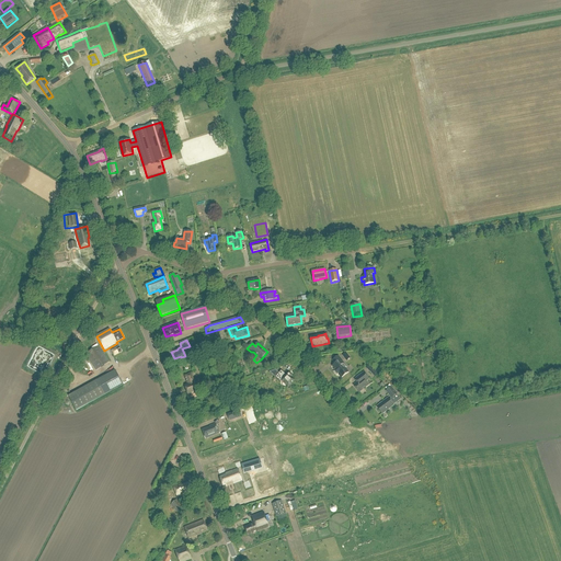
[(110,362),(100,346),(86,355),(96,371),(110,362)]
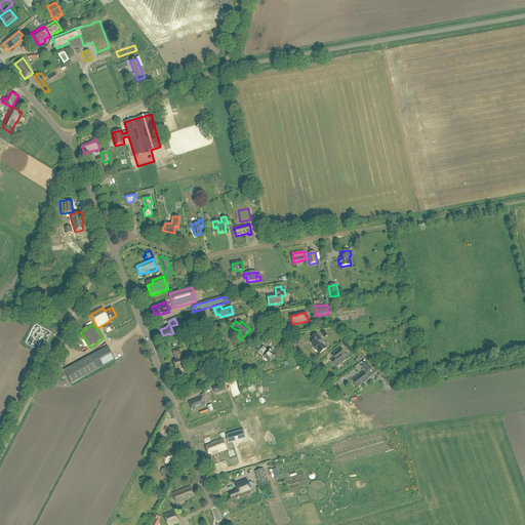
[(115,329),(112,324),(105,328),(108,333),(115,329)]
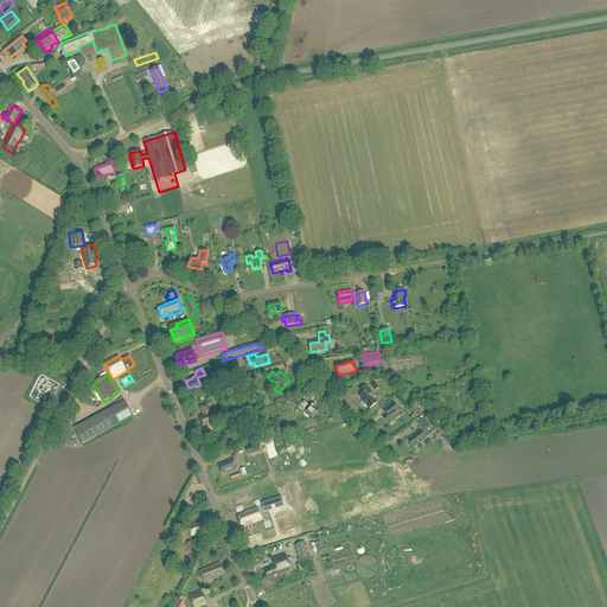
[(376,397),(366,385),(359,390),(363,394),(359,396),(363,401),(362,401),(365,406),(365,404),(369,409),(377,403),(374,398),(376,397)]
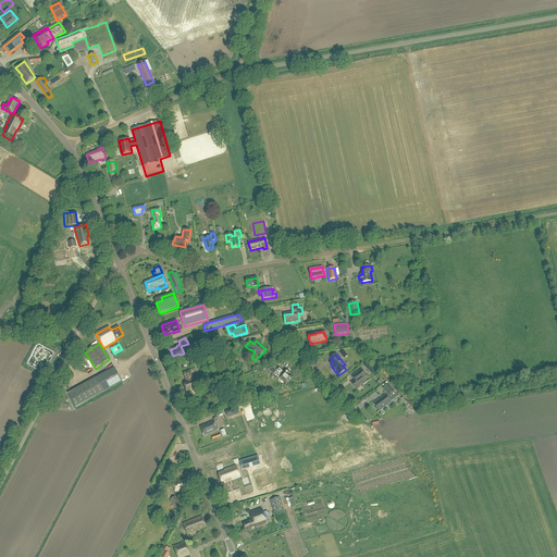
[(374,371),(366,363),(363,366),(371,373),(374,371)]
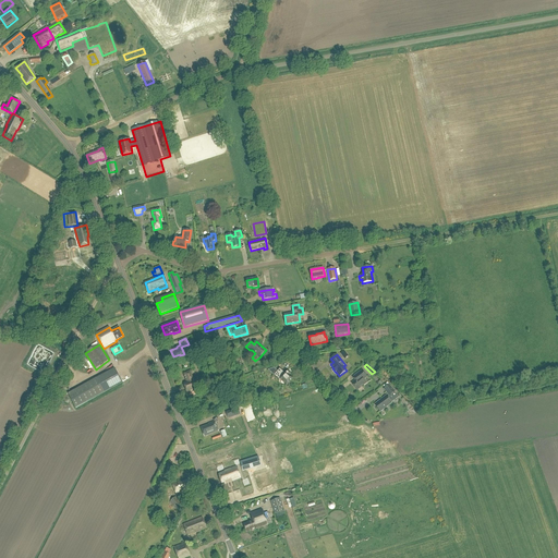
[(122,383),(114,368),(68,395),(76,409),(122,383)]
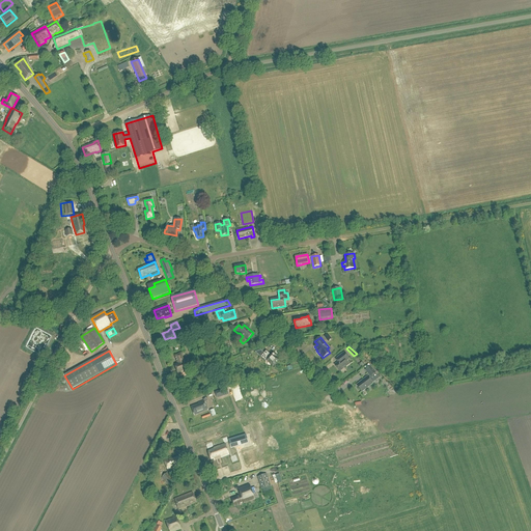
[(271,355),(267,351),(263,354),(260,351),(255,353),(266,362),(267,361),(273,366),(279,360),(275,357),(277,356),(273,353),(271,355)]
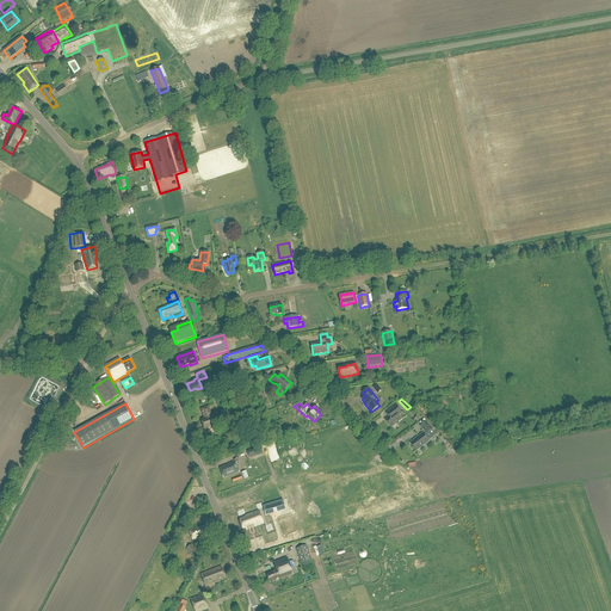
[(386,414),(388,418),(386,420),(390,427),(401,419),(397,415),(402,413),(396,406),(386,414)]
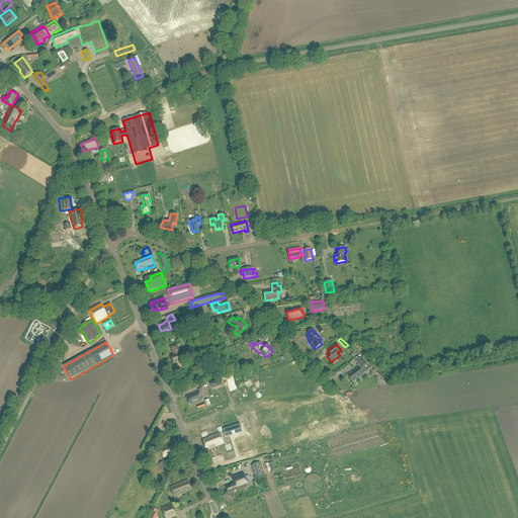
[(180,352),(177,345),(171,347),(174,355),(170,356),(174,365),(184,361),(181,352),(180,352)]
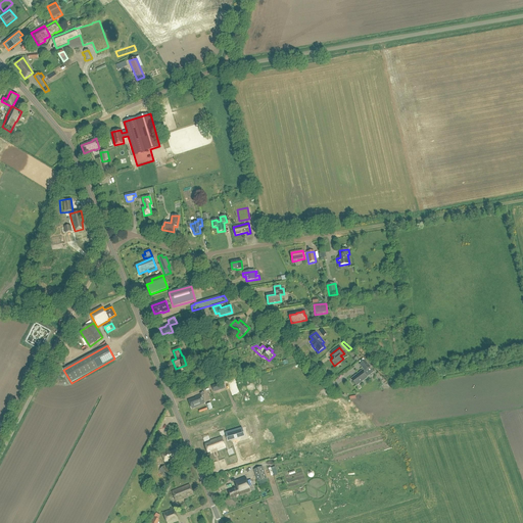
[(371,368),(365,361),(360,365),(365,372),(371,368)]
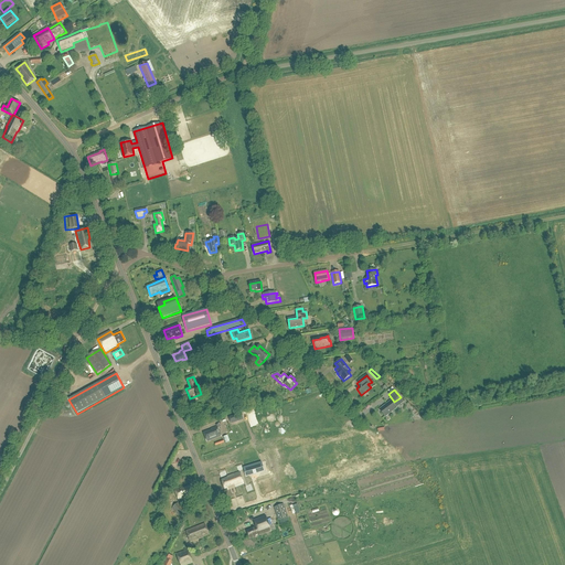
[(396,408),(391,401),(380,409),(385,417),(396,408)]
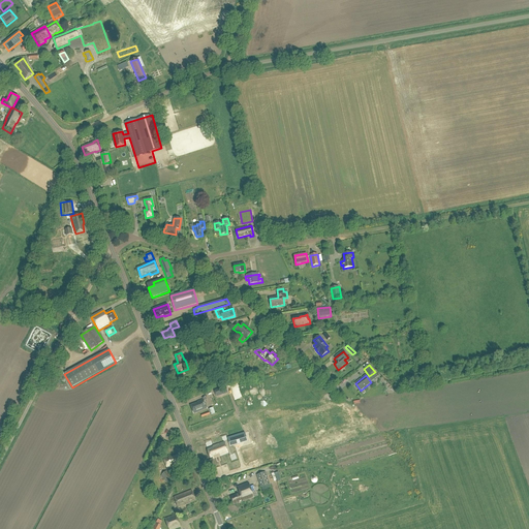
[(225,386),(219,389),(221,396),(227,394),(225,386)]
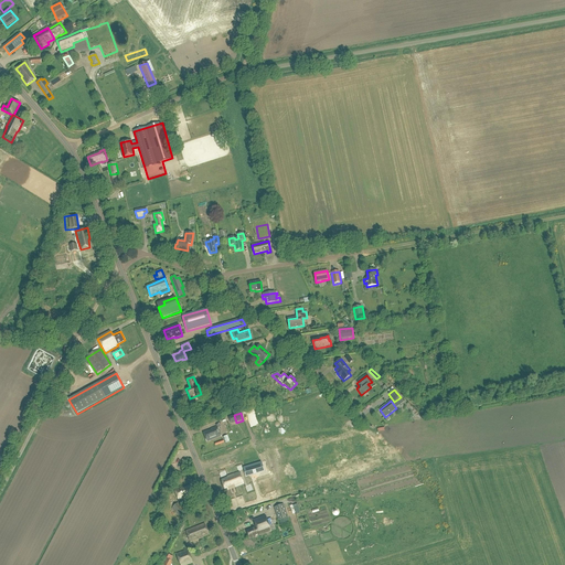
[(221,437),(217,427),(212,428),(212,430),(203,434),(206,443),(221,437)]
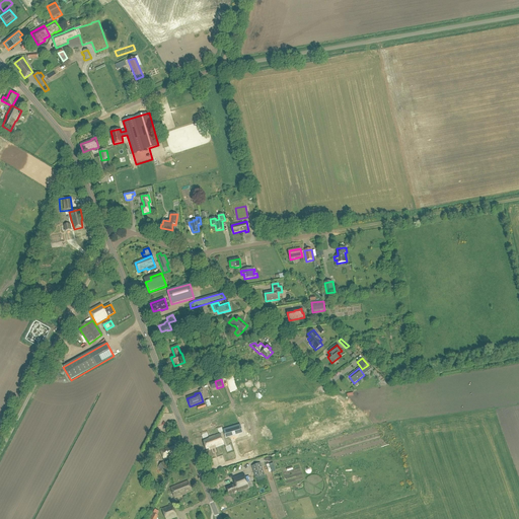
[(214,404),(212,399),(205,401),(207,408),(211,405),(214,404)]
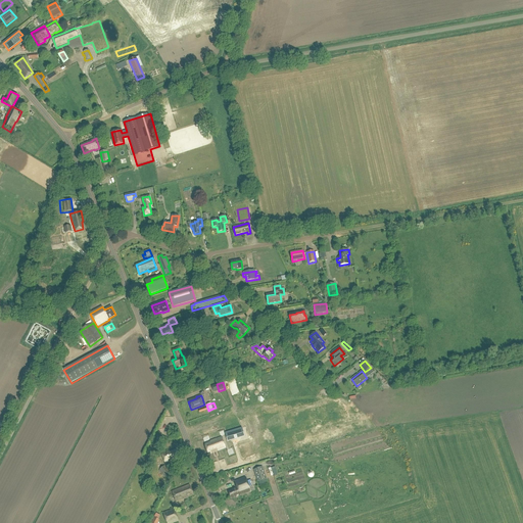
[(244,436),(241,429),(225,433),(228,442),(239,438),(239,437),(244,436)]
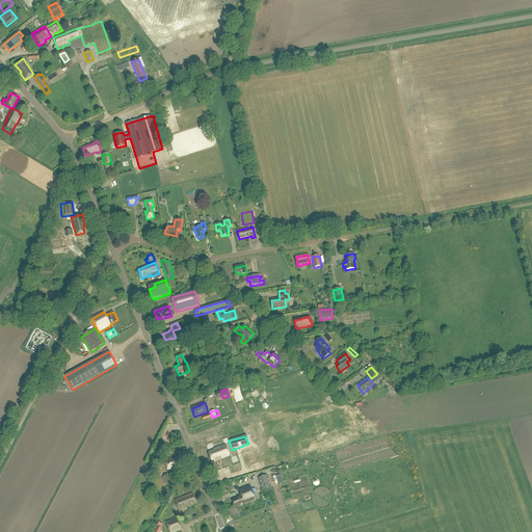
[(230,455),(225,445),(219,447),(214,449),(214,450),(209,452),(212,460),(213,460),(214,461),(230,455)]
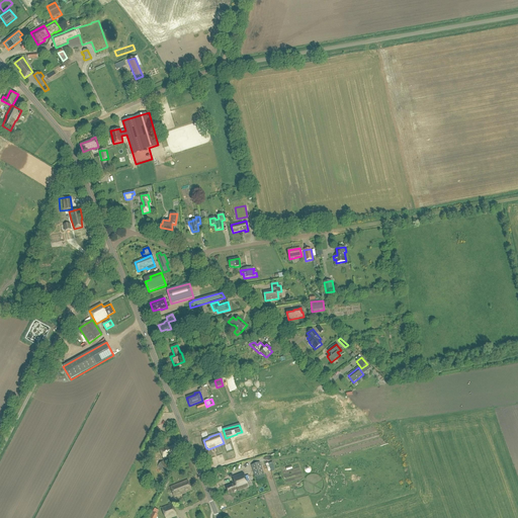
[(241,444),(240,440),(225,445),(227,449),(241,444)]
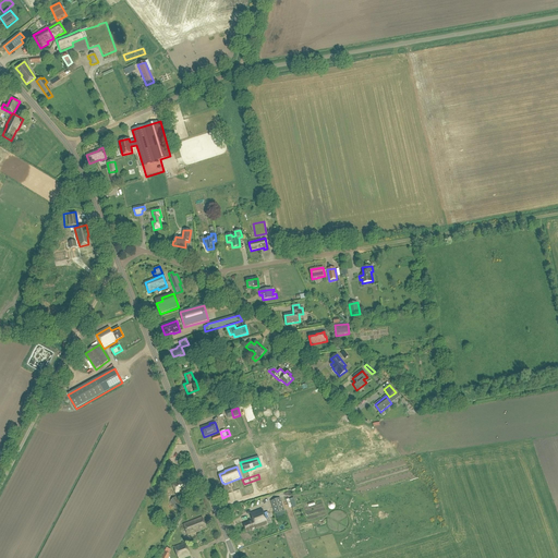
[(259,475),(261,478),(244,484),(247,494),(263,488),(262,485),(266,484),(263,474),(259,475)]
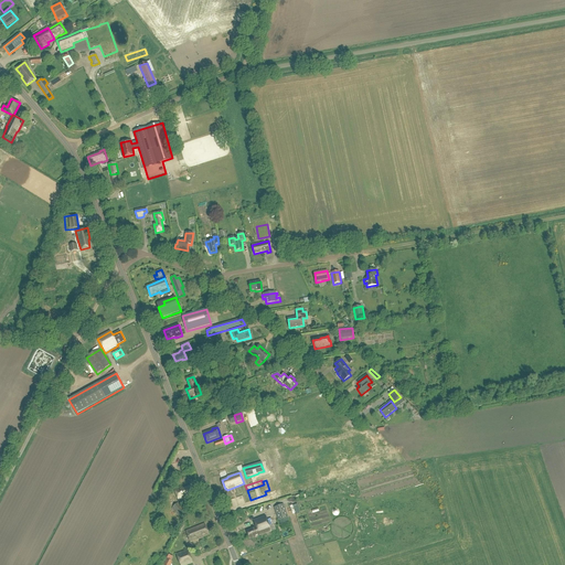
[(194,496),(191,487),(182,490),(182,489),(174,492),(179,502),(194,496)]
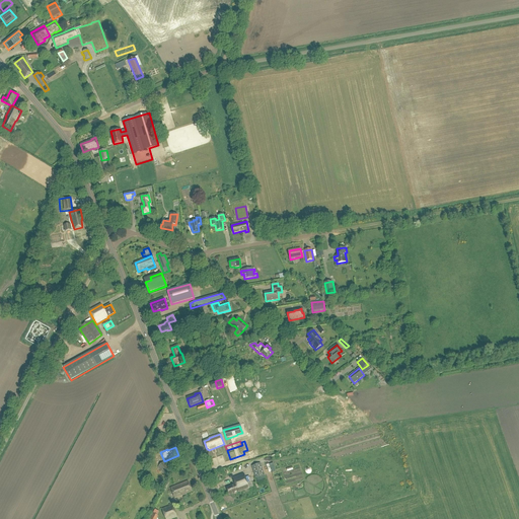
[(171,469),(164,461),(157,467),(164,475),(171,469)]
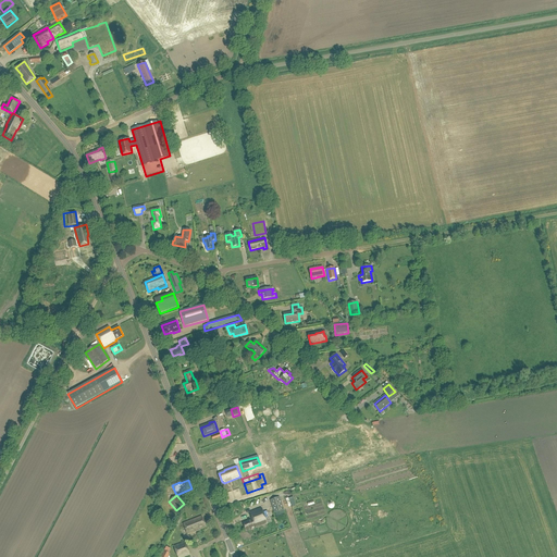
[(284,510),(280,497),(270,500),(274,514),(284,510)]
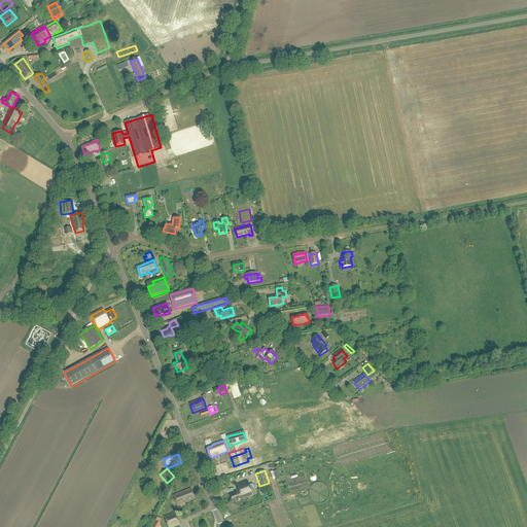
[(249,485),(247,481),(236,485),(239,492),(230,495),(233,502),(242,499),(256,494),(253,484),(249,485)]
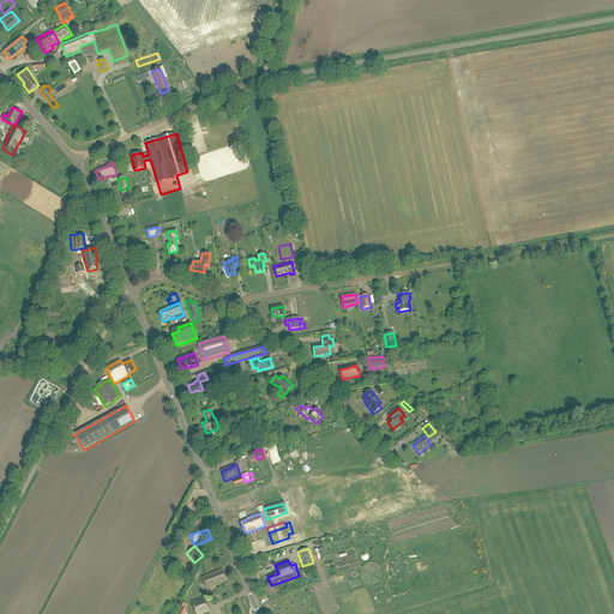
[(227,581),(223,571),(212,575),(212,573),(202,578),(206,589),(221,584),(221,583),(227,581)]
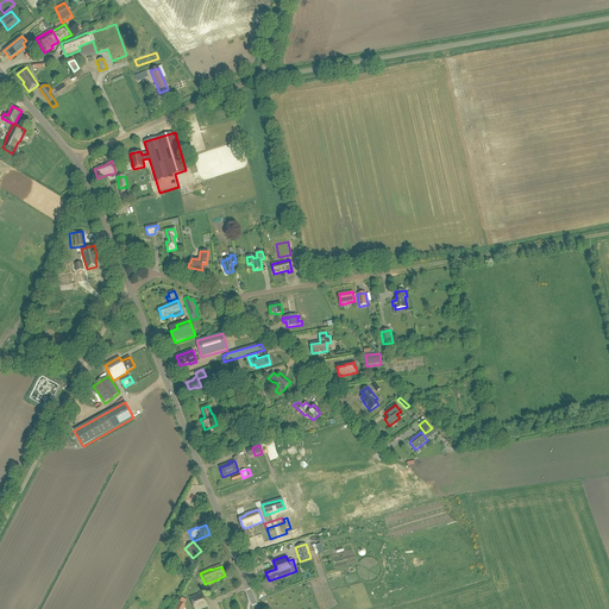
[(202,608),(208,607),(202,592),(189,597),(194,608),(202,608)]
